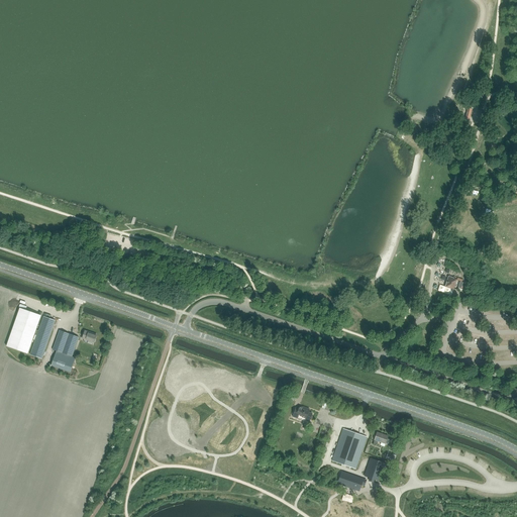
[(451,296),(456,280),(448,277),(445,287),(439,285),(437,291),(451,296)]
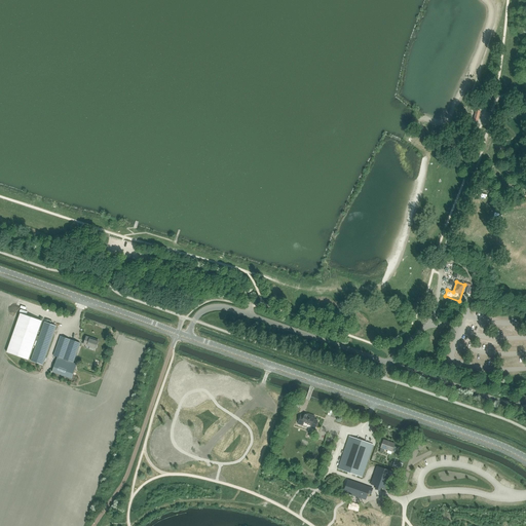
[(38,331),(42,322),(21,313),(20,314),(6,352),(28,361),(30,355),(32,350),(33,345),(36,346),(31,362),(42,366),(44,362),(45,362),(47,359),(45,358),(57,327),(44,323),(39,337),(36,336),(38,331)]
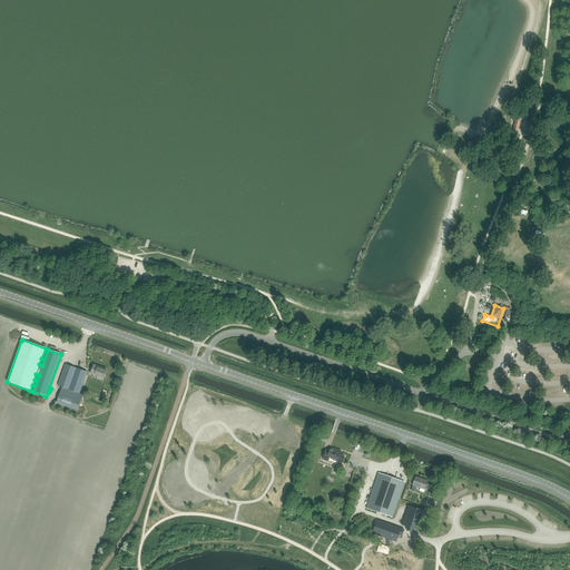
[(60,392),(57,403),(77,411),(84,395),(79,393),(87,372),(66,364),(58,386),(62,387),(60,392)]
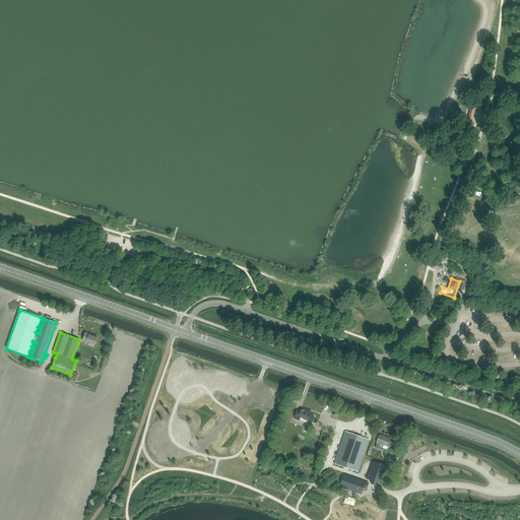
[(85,333),(82,340),(85,341),(84,343),(87,344),(88,342),(94,344),(98,337),(85,333)]
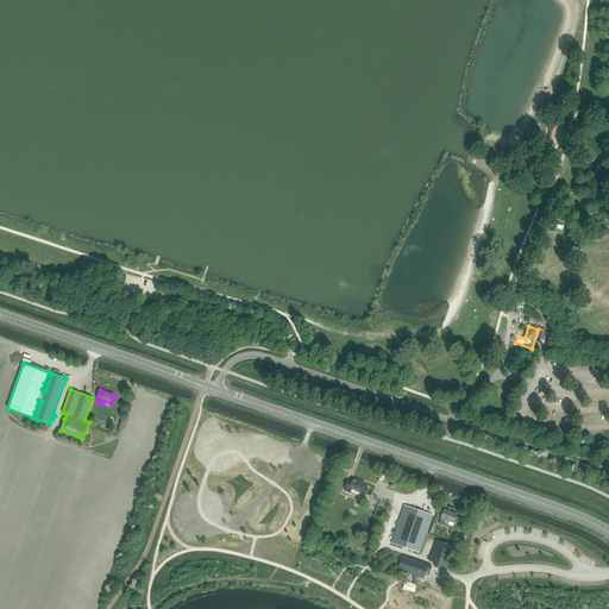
[(351,482),(347,481),(346,485),(345,485),(343,491),(350,494),(351,489),(360,493),(360,491),(362,491),(363,491),(364,491),(365,491),(366,490),(366,489),(366,488),(366,487),(366,485),(365,485),(365,484),(364,484),(363,484),(364,482),(356,479),(356,481),(351,479),(351,482)]
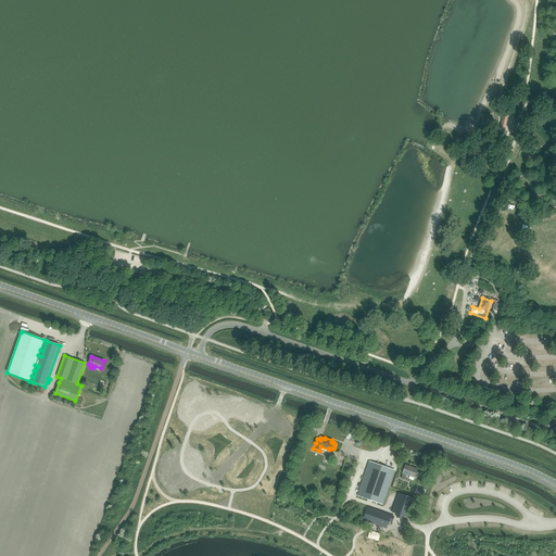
[(369,462),(357,495),(367,498),(382,504),(389,487),(394,470),(369,462)]
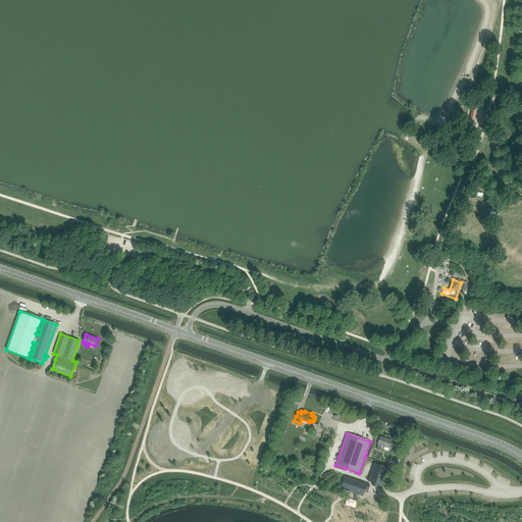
[(389,448),(392,448),(393,448),(393,446),(393,444),(390,444),(390,442),(392,440),(380,436),(377,445),(378,445),(376,448),(379,449),(381,446),(388,448),(389,448)]
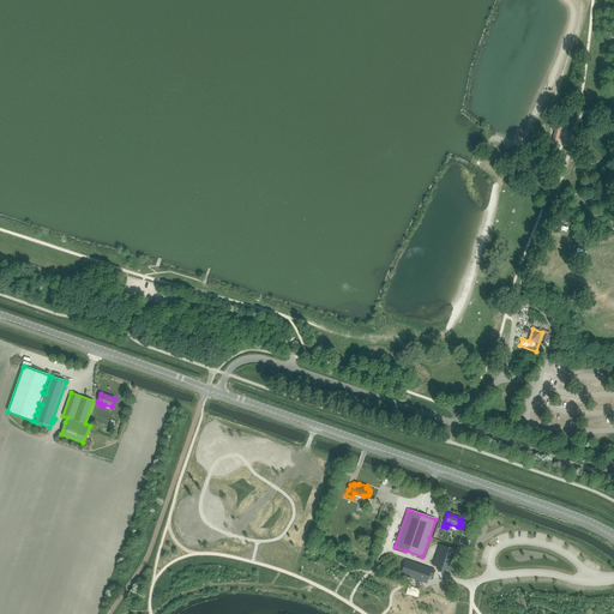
[(440,546),(434,565),(440,567),(439,571),(443,572),(444,569),(450,571),(457,551),(440,546)]
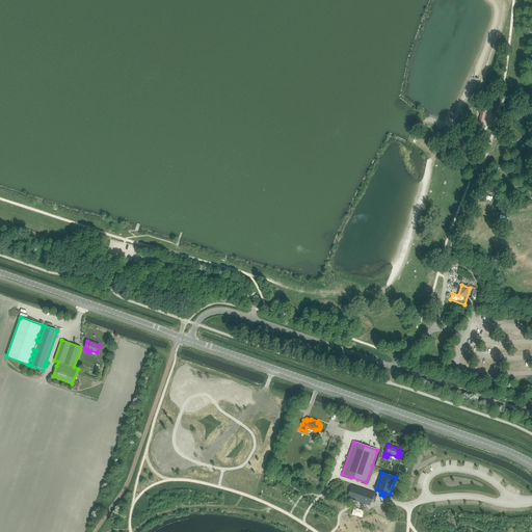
[(352,486),(348,498),(369,504),(372,498),(374,499),(376,495),(352,486)]
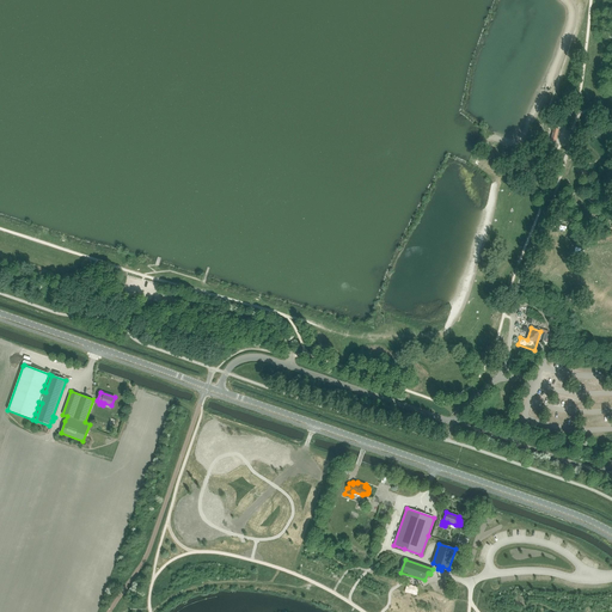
All buildings are outlined.
